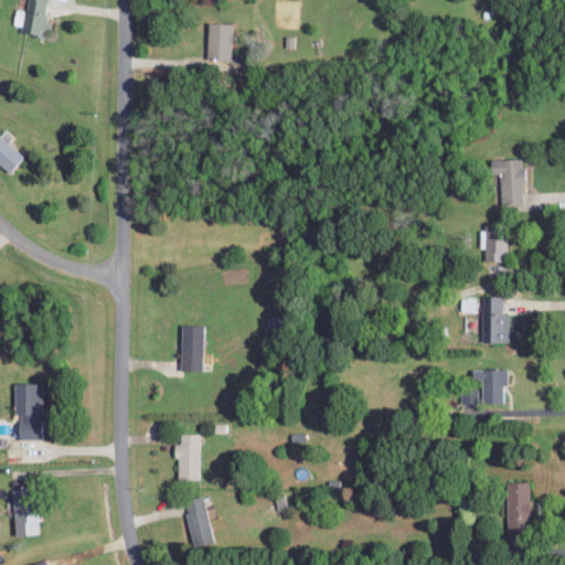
[(45,0),(31,0),(27,32),(45,35),(49,14),(43,13),(45,0)]
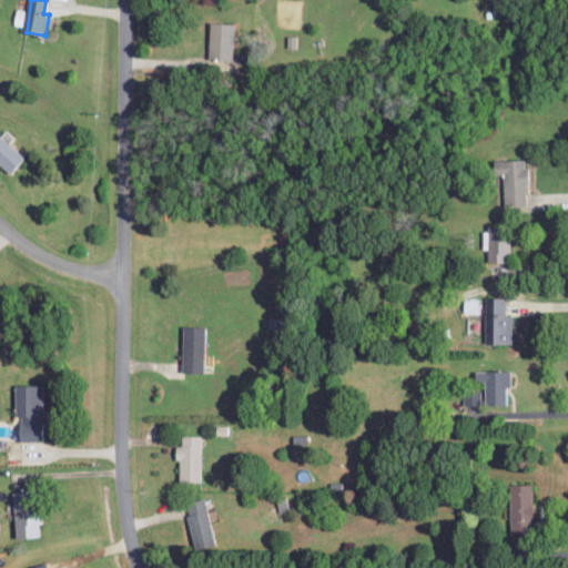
[(26,27),(30,11),(17,8),(12,23),(26,27)]
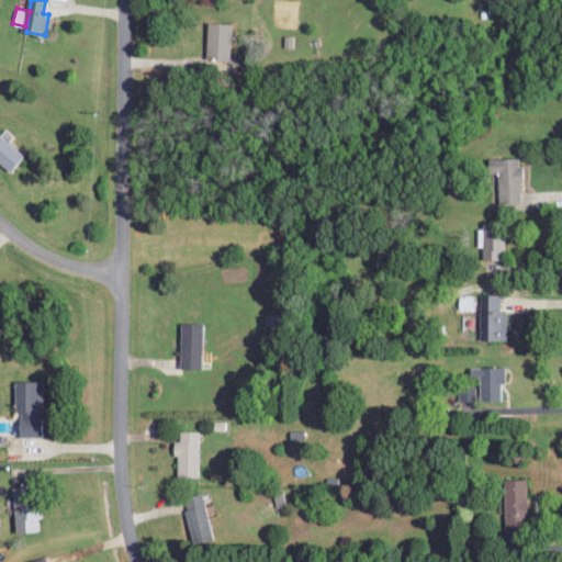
[(228,58),(229,23),(205,22),(204,57),(228,58)]
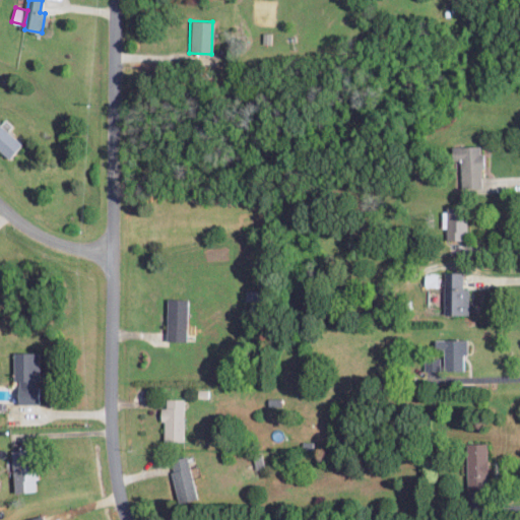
[(19,143),(0,125),(0,153),(5,158),(19,143)]
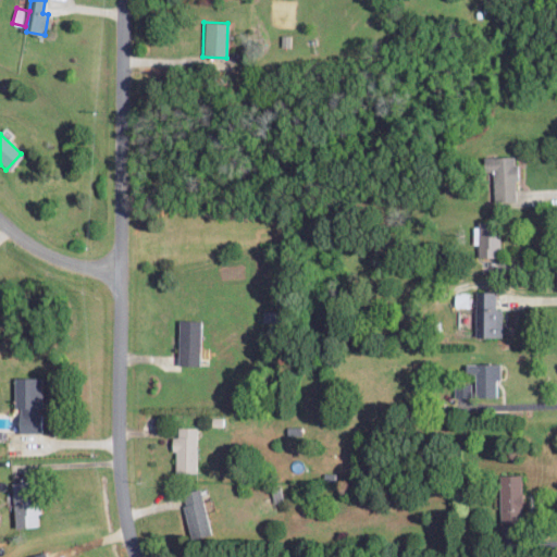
[(492,200),(515,200),(514,156),(481,157),(482,171),(492,171),(492,200)]
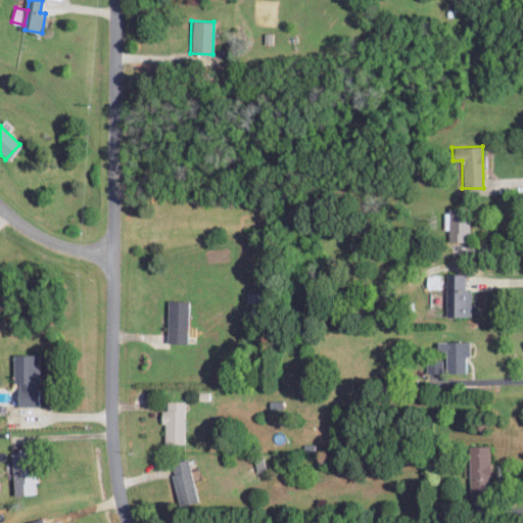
[(445,229),(448,229),(448,241),(469,241),(469,211),(444,212),(445,229)]
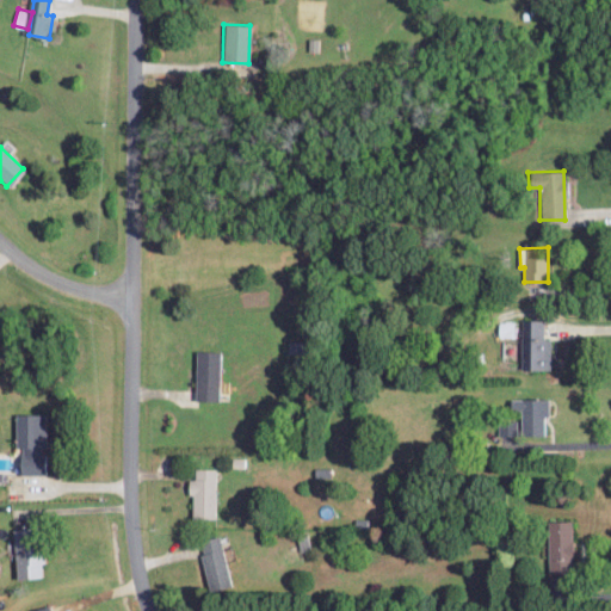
[(525,369),(549,369),(549,338),(542,338),(542,320),(526,320),(525,369)]
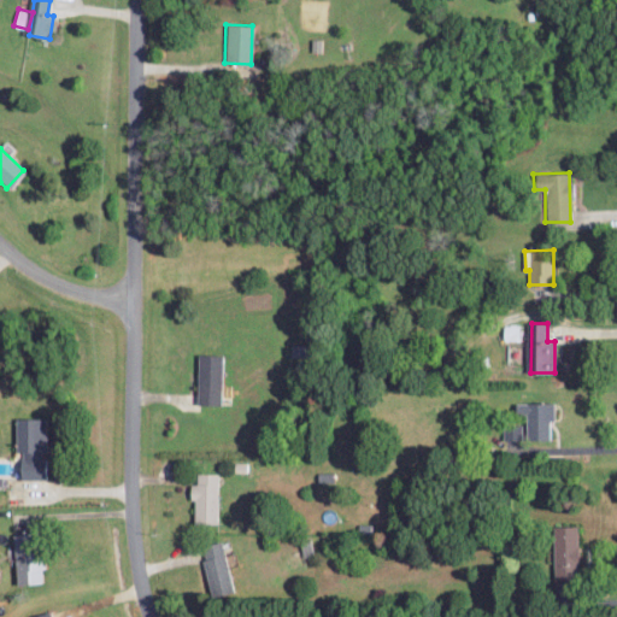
[(195,404),(219,405),(221,354),(197,353),(195,404)]
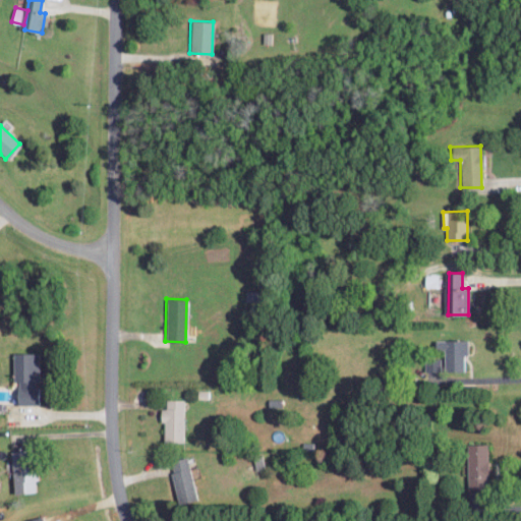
[(444,371),(462,370),(462,354),(466,354),(465,340),(435,340),(435,349),(443,349),(444,371)]
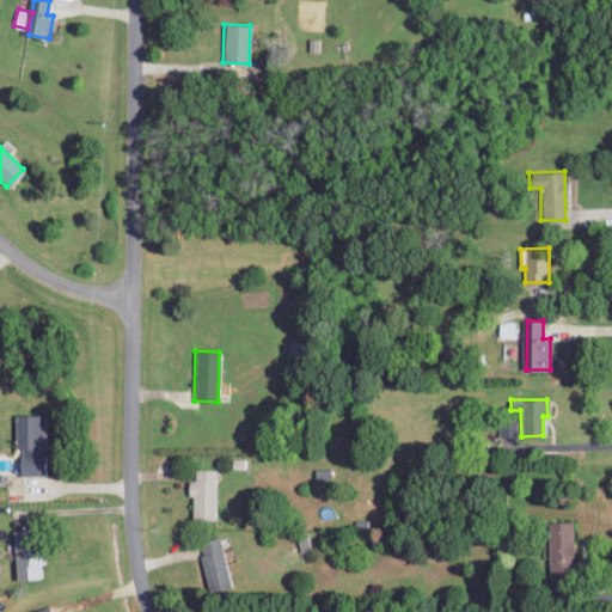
[(44,414),(14,414),(14,447),(18,447),(18,475),(43,475),(44,414)]
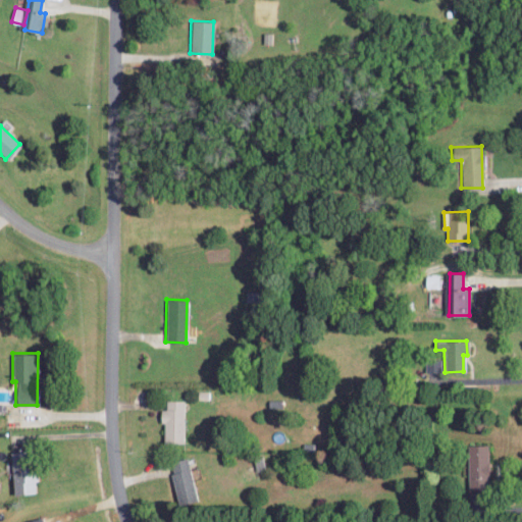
[(425,372),(440,372),(440,359),(425,359),(425,372)]
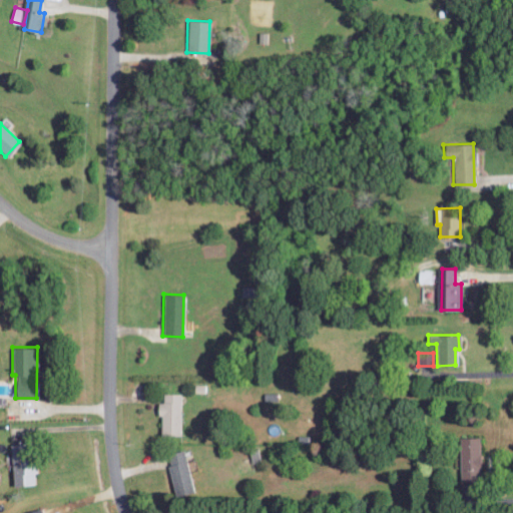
[(159,435),(179,435),(180,393),(162,393),(162,402),(157,402),(156,415),(160,415),(159,435)]
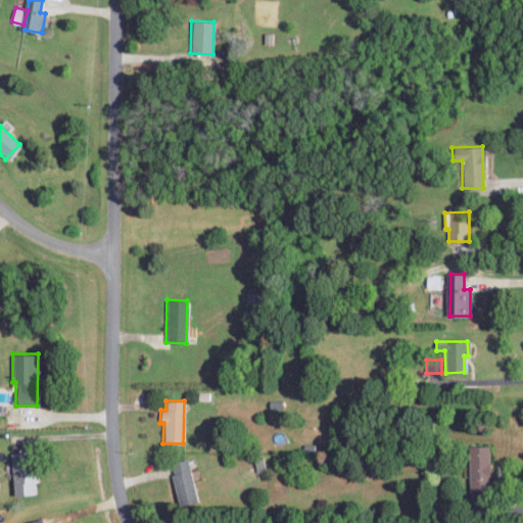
[(469,488),(489,487),(488,445),(468,445),(469,488)]
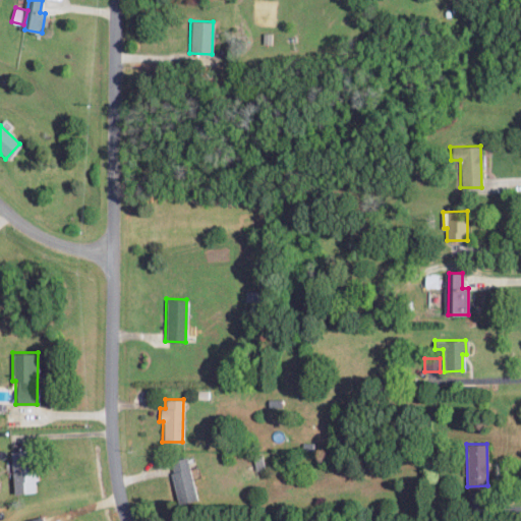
[(195,499),(185,457),(168,461),(178,504),(195,499)]
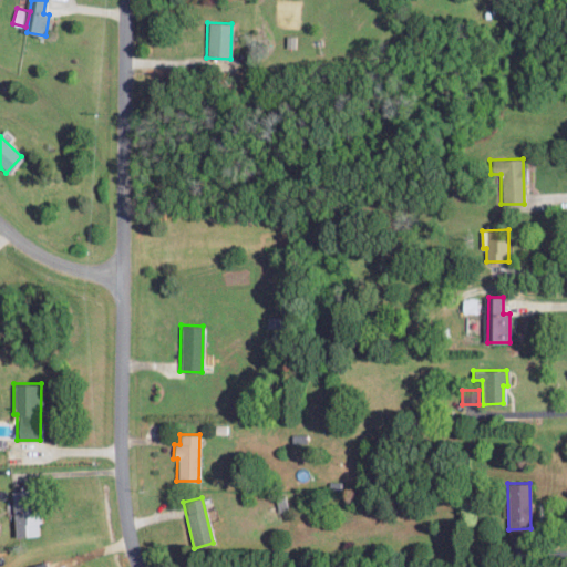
[(38,536),(37,513),(13,513),(13,536),(38,536)]
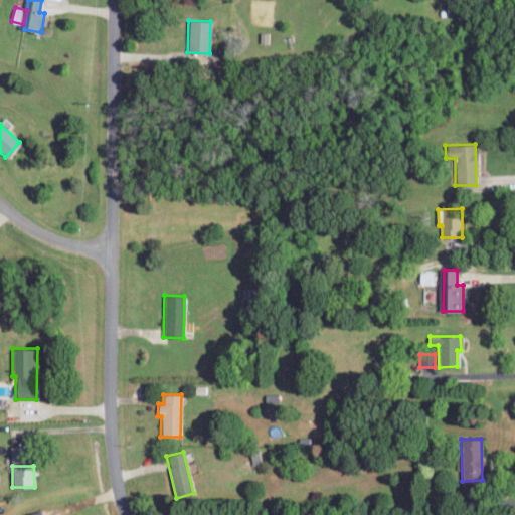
All buildings are outlined.
